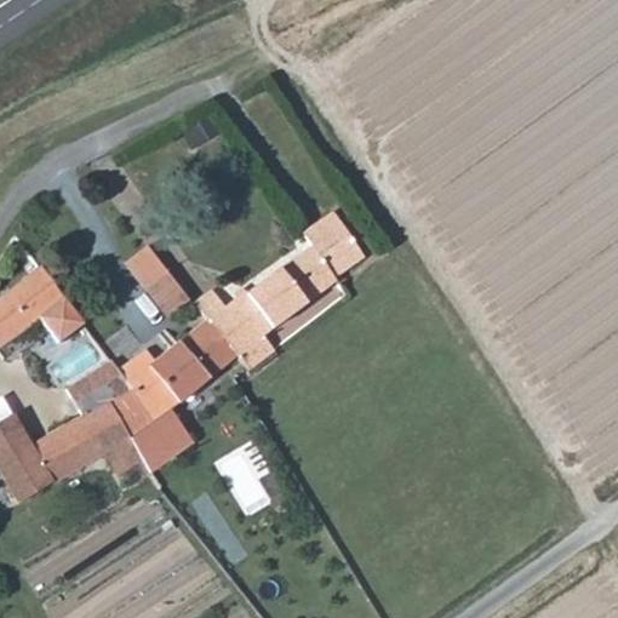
[(303,230),(313,244),(335,276),(364,253),(330,211),(303,230)]
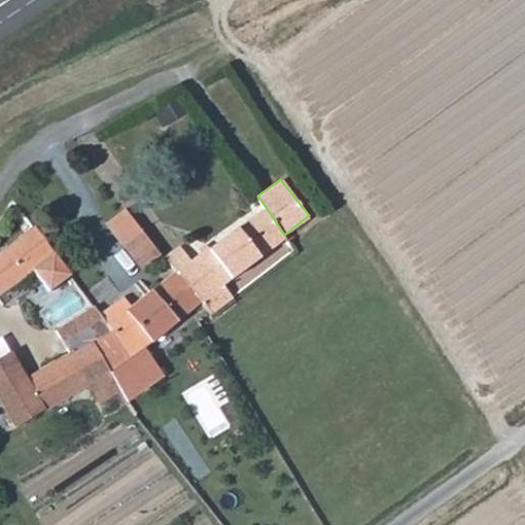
[(264,208),(266,207),(257,196),(255,198),(264,208)]
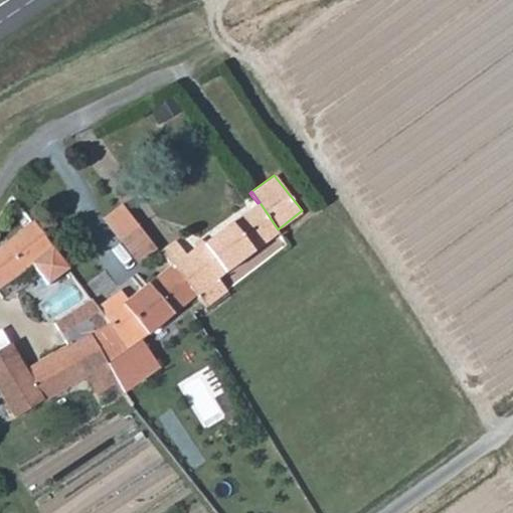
[(197,296),(219,278),(279,231),(278,229),(260,202),(258,203),(205,243),(204,240),(186,253),(172,266),(197,296)]
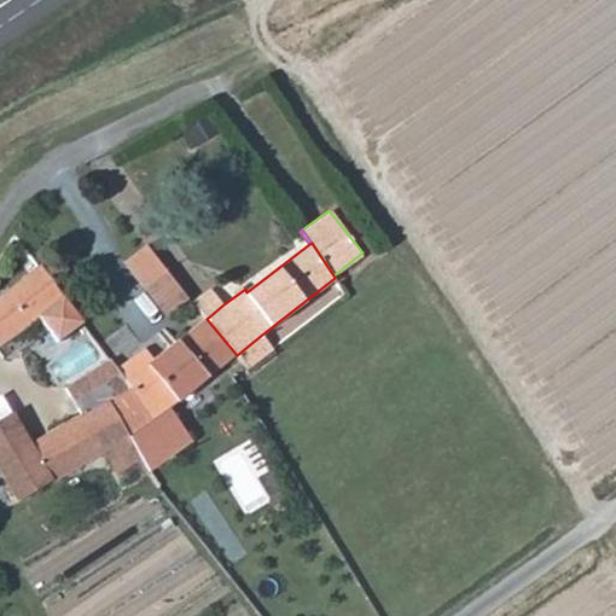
[(0,346),(64,295),(41,263),(0,297),(0,346)]
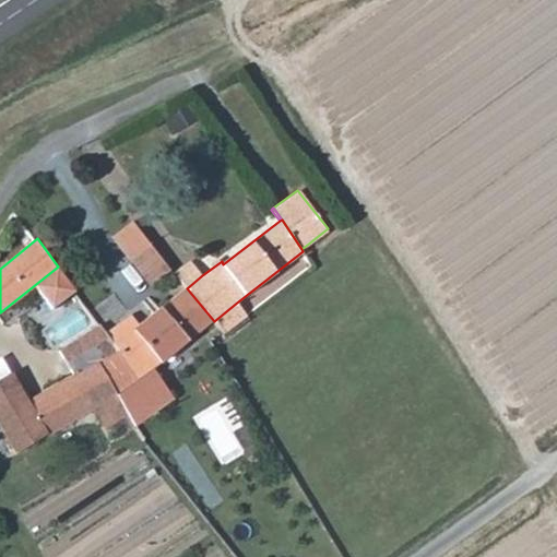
[(150,283),(170,268),(151,243),(130,259),(150,283)]
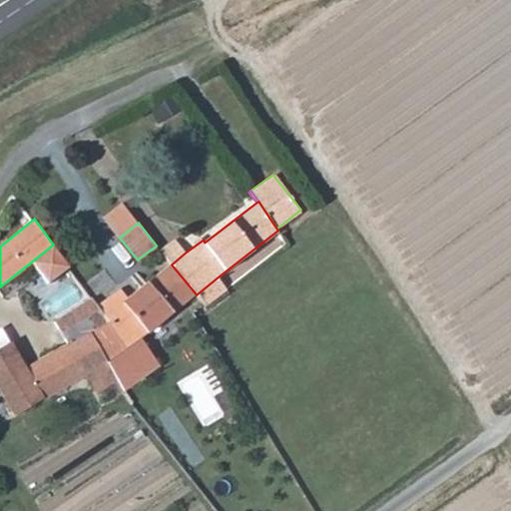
[(160,249),(171,265),(185,252),(175,238),(160,249)]
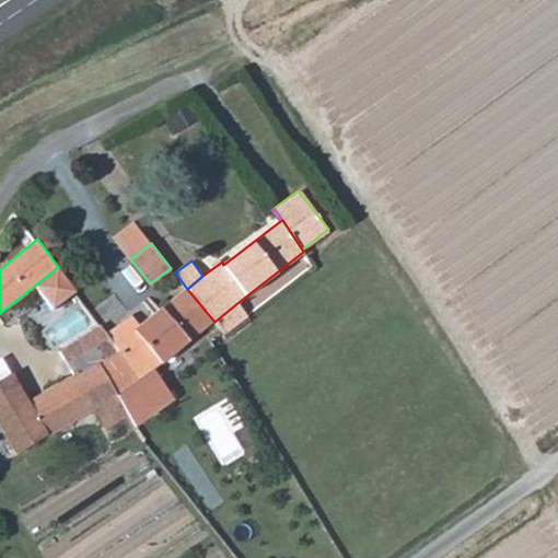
[(207,328),(214,322),(187,289),(140,324),(132,315),(107,333),(141,379),(154,370),(207,328)]
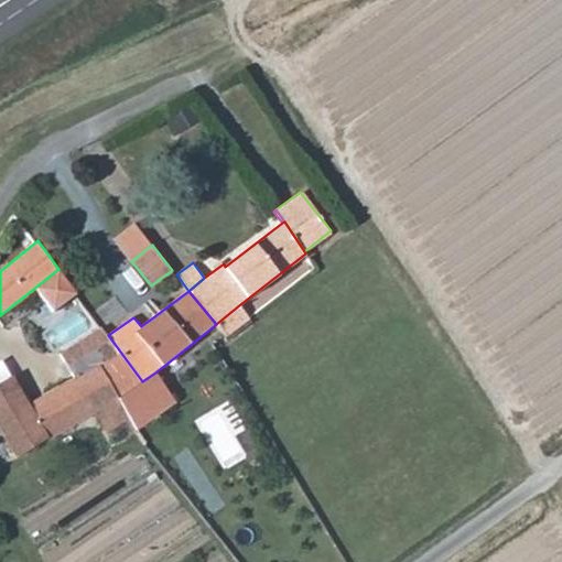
[(250,317),(240,304),(216,324),(226,337),(250,317)]
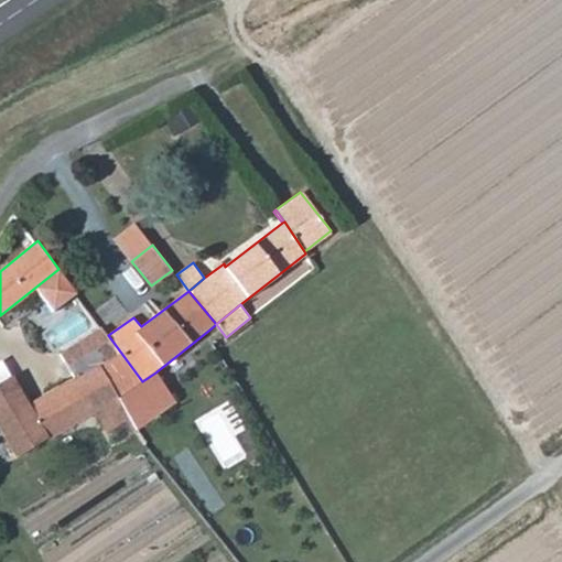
[(129,415),(117,397),(131,389),(142,381),(108,335),(99,323),(93,327),(95,332),(61,354),(74,376),(29,403),(11,377),(0,382),(0,428),(19,456),(94,411),(106,429),(115,423),(129,415)]
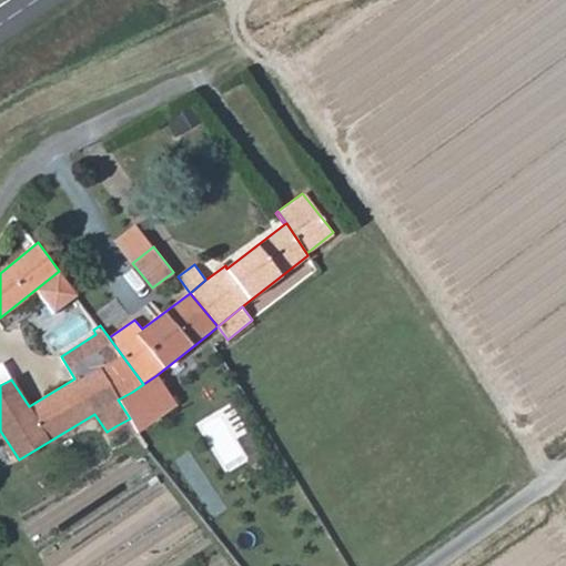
[(130,418),(139,432),(165,420),(148,392),(137,397),(132,392),(118,400),(130,418)]
